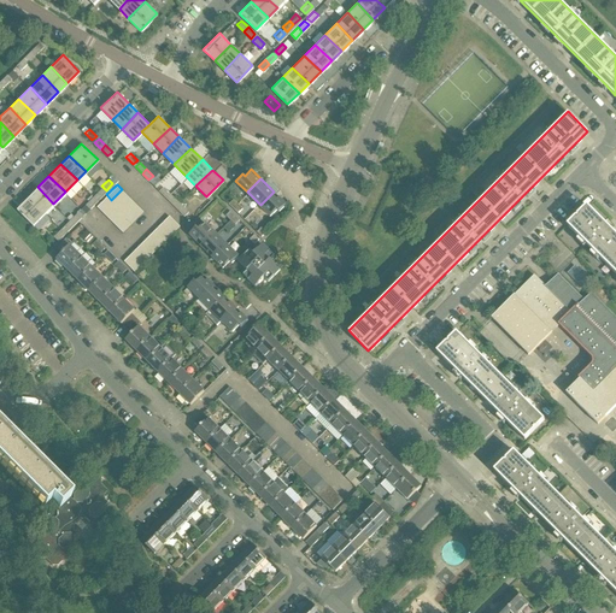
[(158,189),(165,196),(169,192),(162,184),(158,189)]
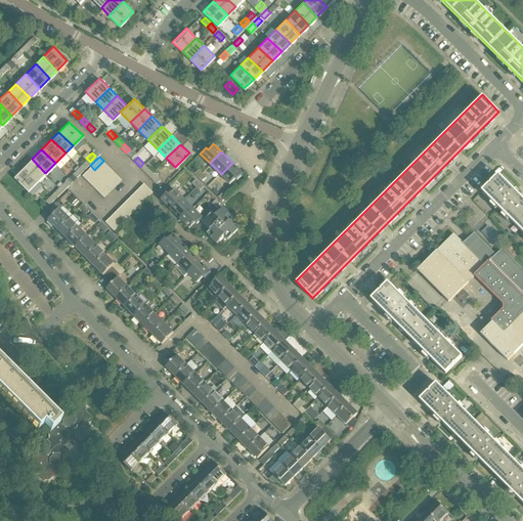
[(90,162),(86,158),(81,164),(84,167),(90,162)]
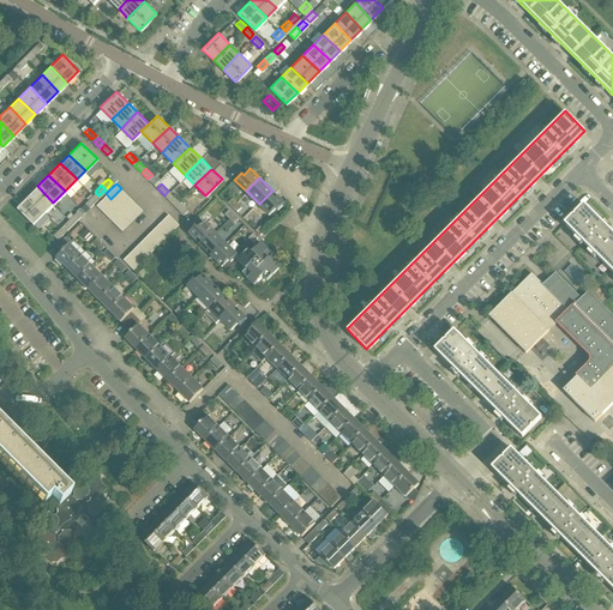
[(37,186),(29,195),(44,211),(53,203),(37,186)]
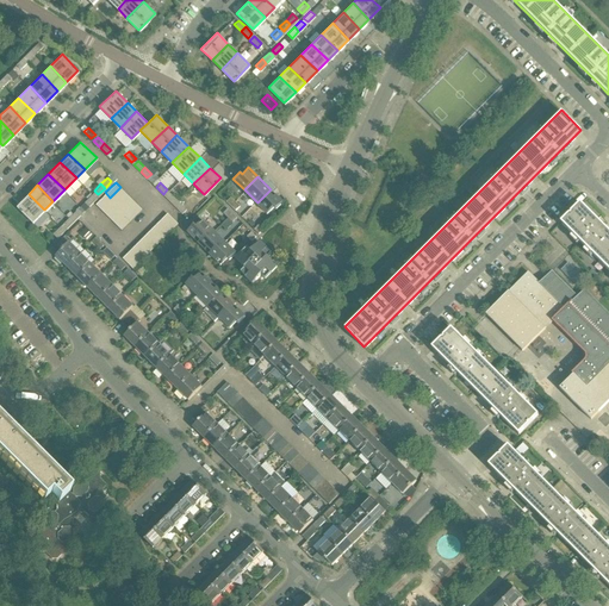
[(110,198),(116,202),(125,192),(120,187),(110,198)]
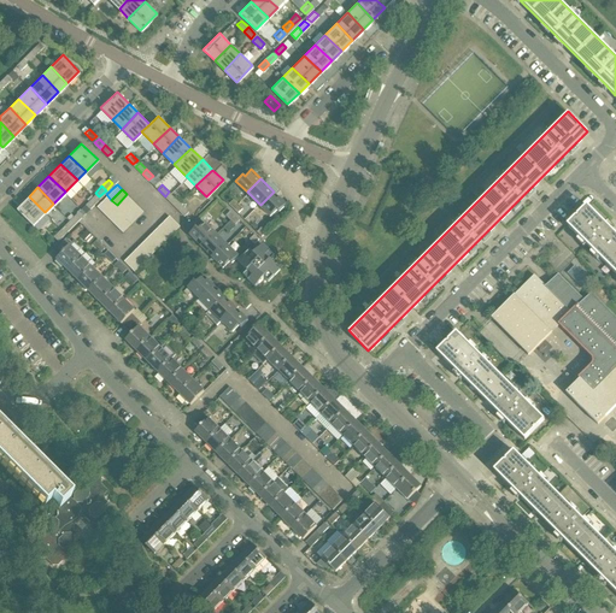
[(274,192),(260,205),(271,216),(285,202),(274,192)]
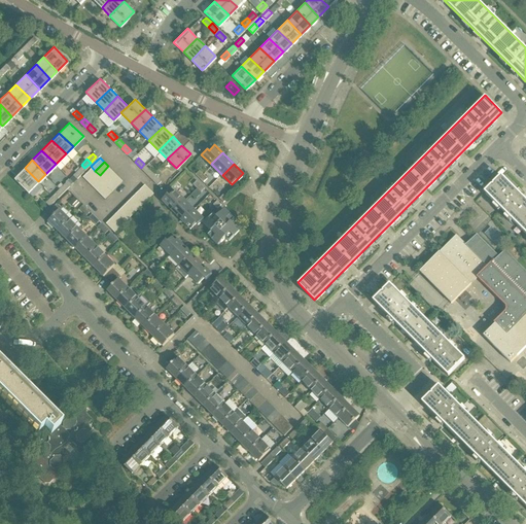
[(82,175),(86,179),(95,171),(91,166),(82,175)]
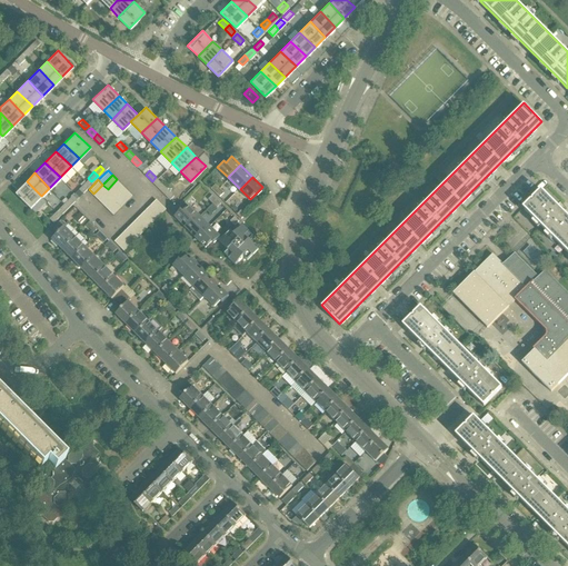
[(108,189),(112,194),(121,185),(117,179),(108,189)]
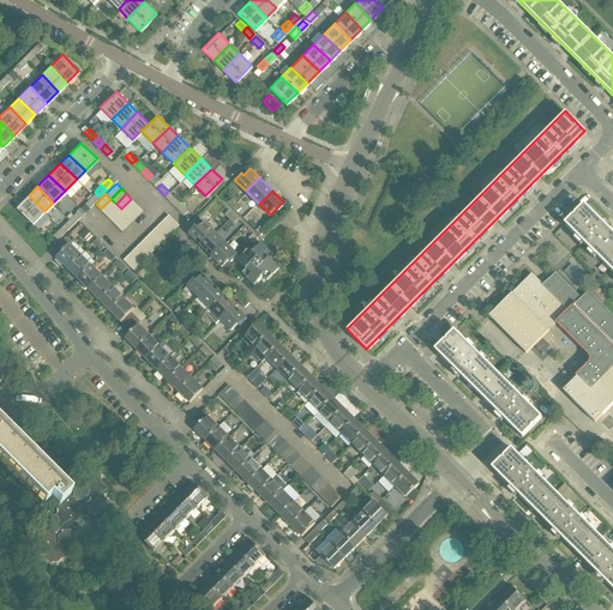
[(167,198),(174,205),(179,201),(170,193),(167,198)]
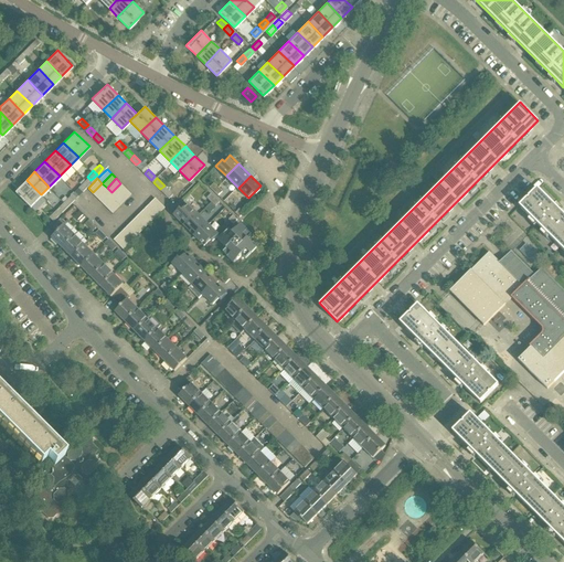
[(78,186),(82,189),(88,182),(85,179),(78,186)]
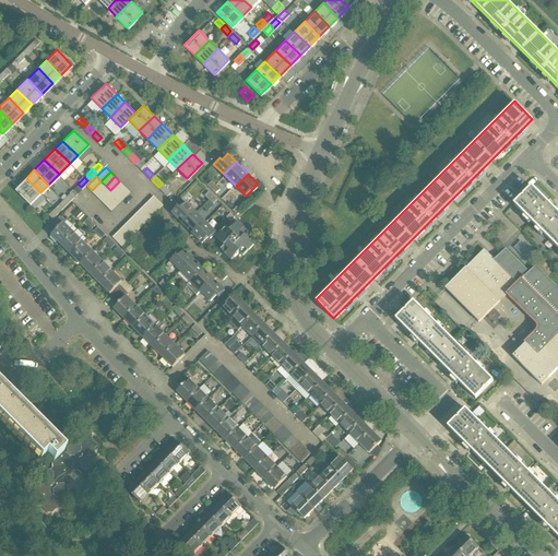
[(40,192),(26,178),(15,189),(30,203),(40,192)]
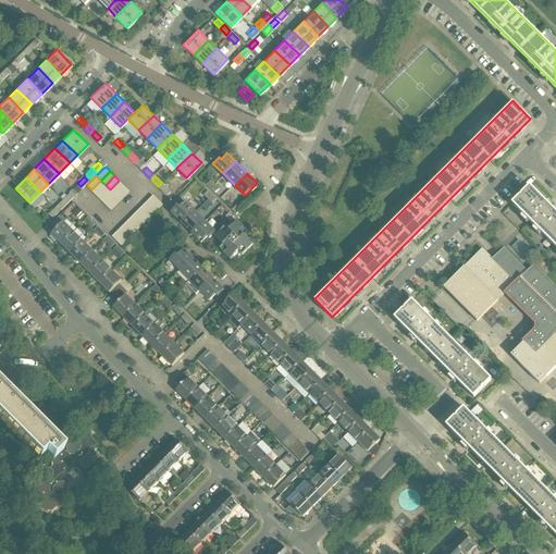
[(91,189),(96,194),(106,185),(100,181),(91,189)]
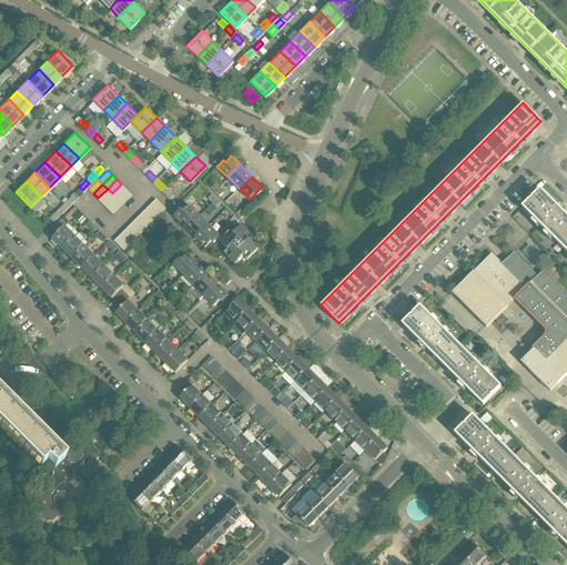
[(112,193),(117,198),(127,189),(121,184),(112,193)]
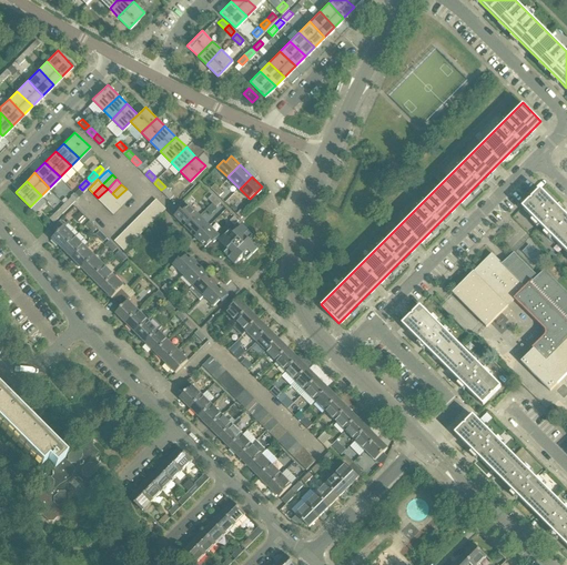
[(165,187),(161,190),(168,197),(172,193),(165,187)]
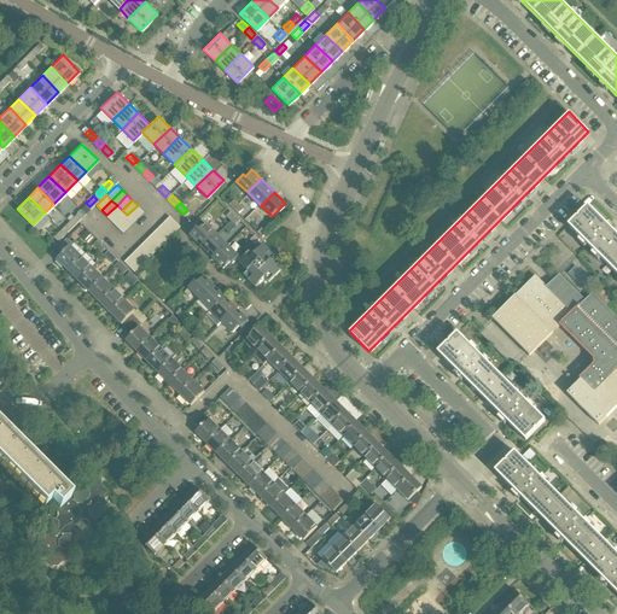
[(566,223),(611,268),(616,273),(616,233),(587,204),(566,223)]
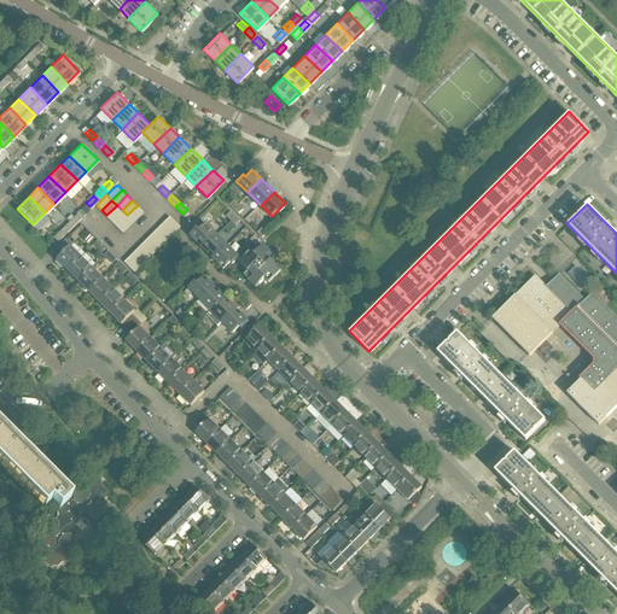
[(106,215),(111,220),(122,210),(117,205),(106,215)]
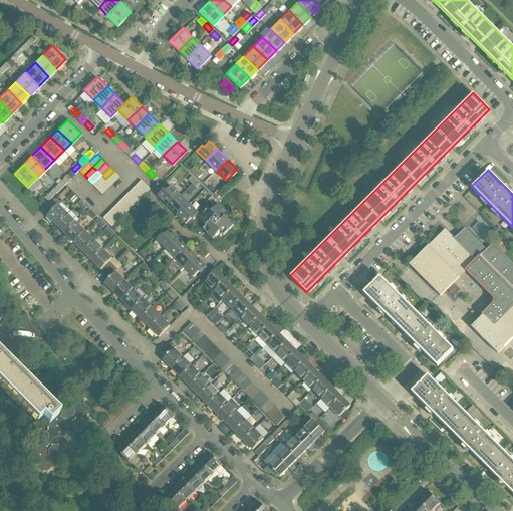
[(114,171),(105,179),(109,184),(118,175),(114,171)]
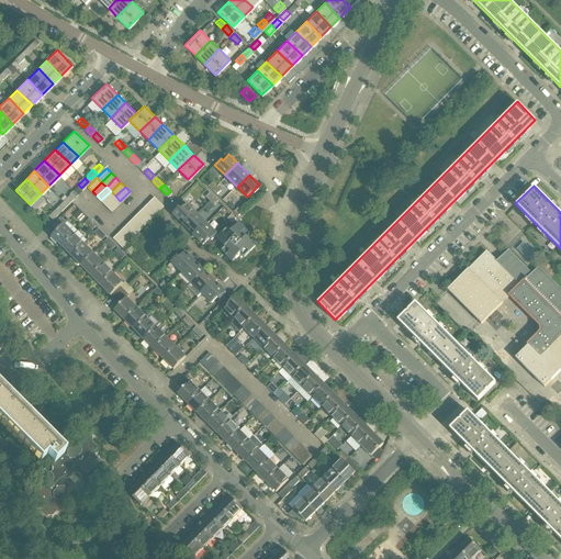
[(101,200),(107,205),(115,196),(111,191),(101,200)]
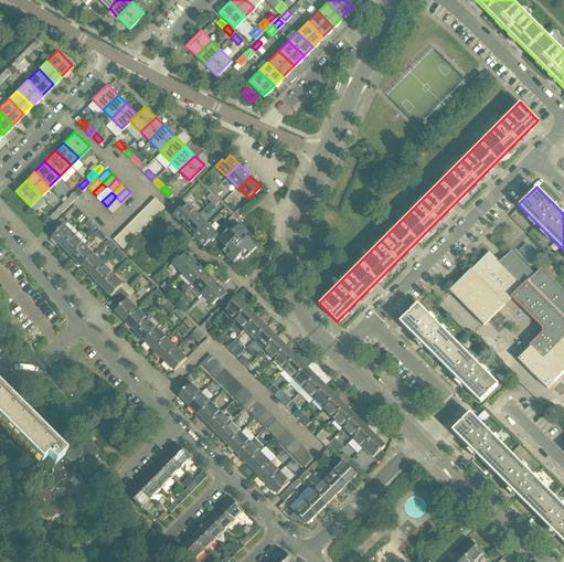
[(70,193),(63,200),(67,204),(73,198),(70,193)]
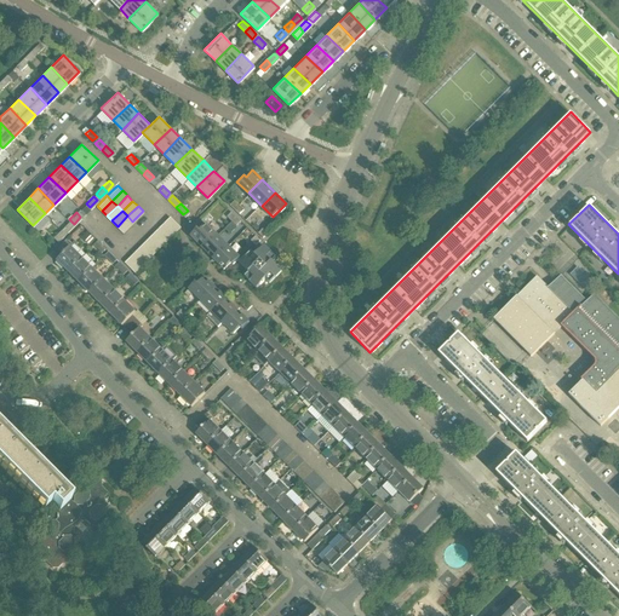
[(127,216),(118,226),(122,231),(132,222),(127,216)]
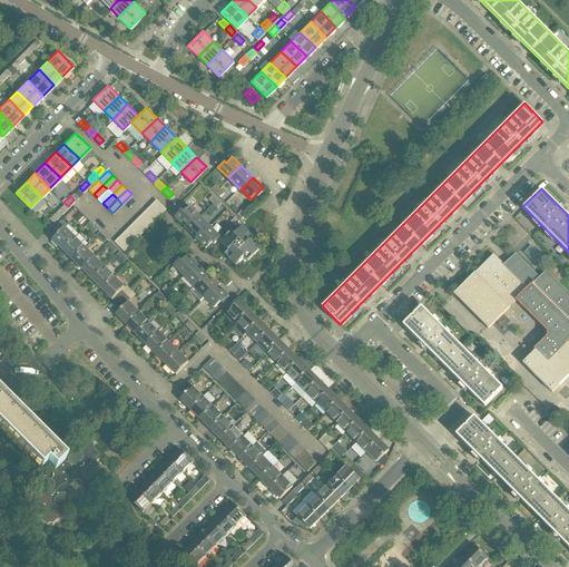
[(156,198),(151,203),(160,212),(165,207),(156,198)]
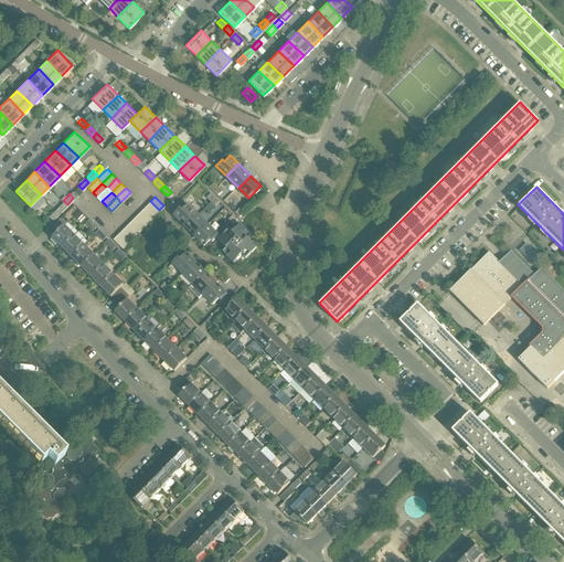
[(67,204),(63,200),(57,207),(61,210),(67,204)]
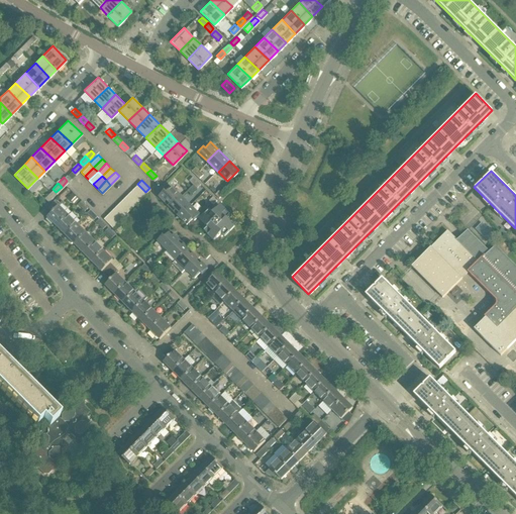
[(137,184),(132,188),(141,196),(145,192),(137,184)]
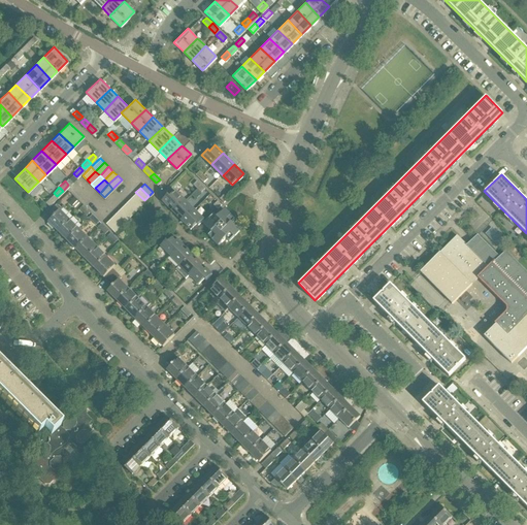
[(161,199),(168,206),(180,195),(174,189),(169,195),(167,193),(161,199)]
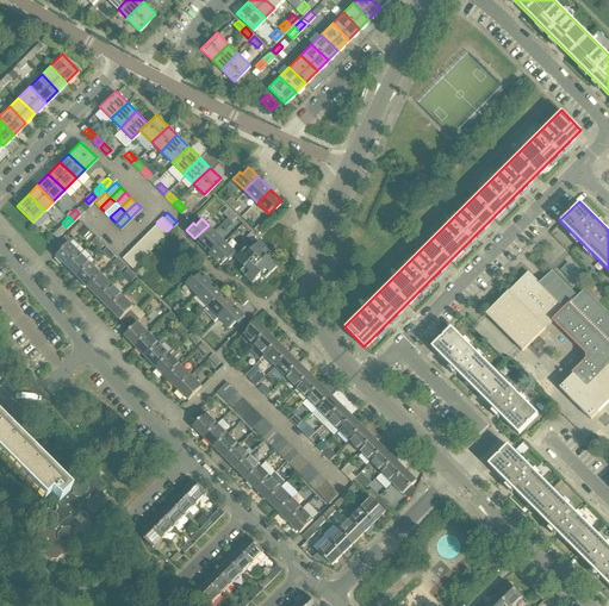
[(156,222),(151,226),(162,237),(167,231),(156,222)]
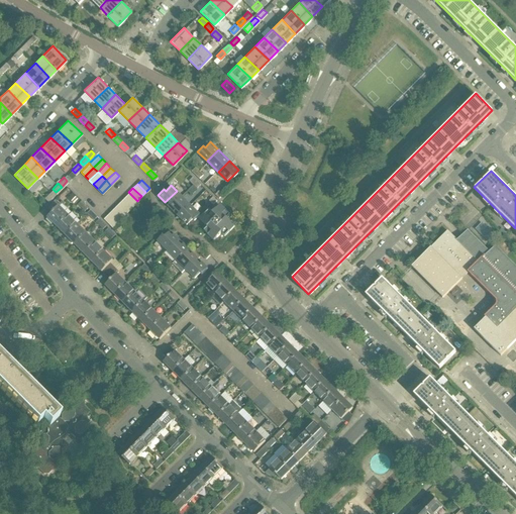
[(44,196),(47,200),(54,194),(50,191),(44,196)]
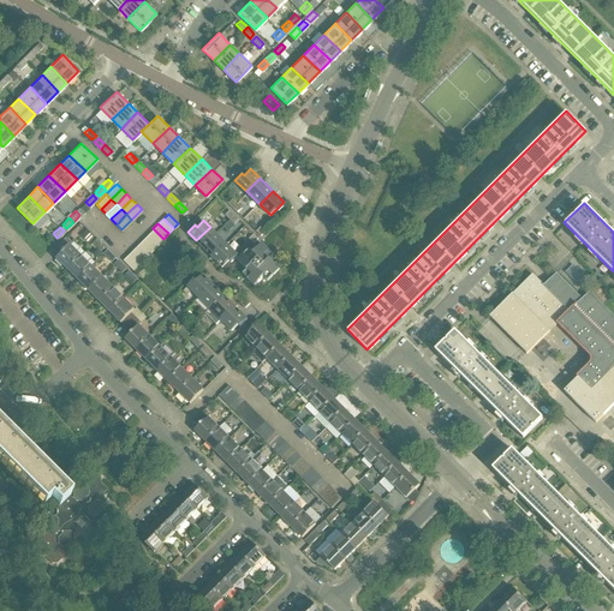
[(87,227),(81,232),(87,238),(93,233),(87,227)]
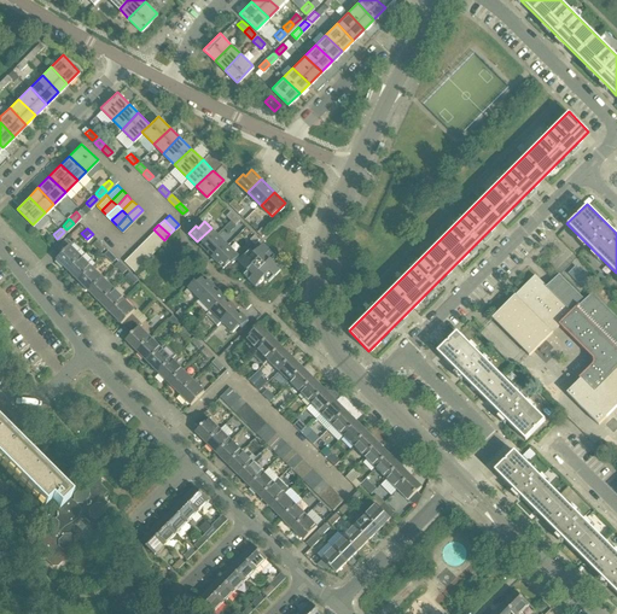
[(197,241),(211,255),(225,241),(211,228),(197,241)]
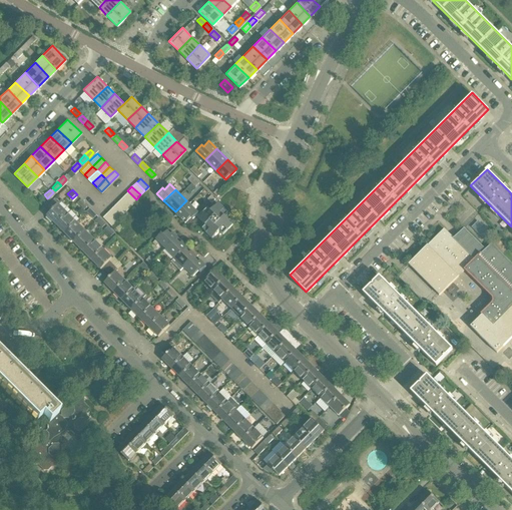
[(127,190),(123,194),(132,203),(136,199),(127,190)]
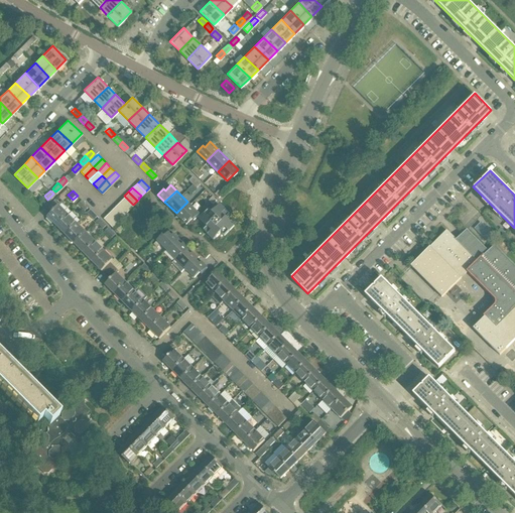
[(124,196),(120,200),(128,209),(133,205),(124,196)]
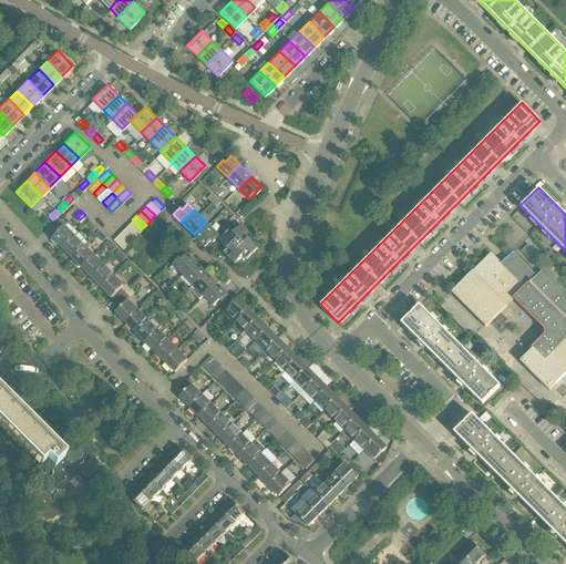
[(51,226),(55,231),(63,223),(63,224),(65,222),(60,216),(51,226)]
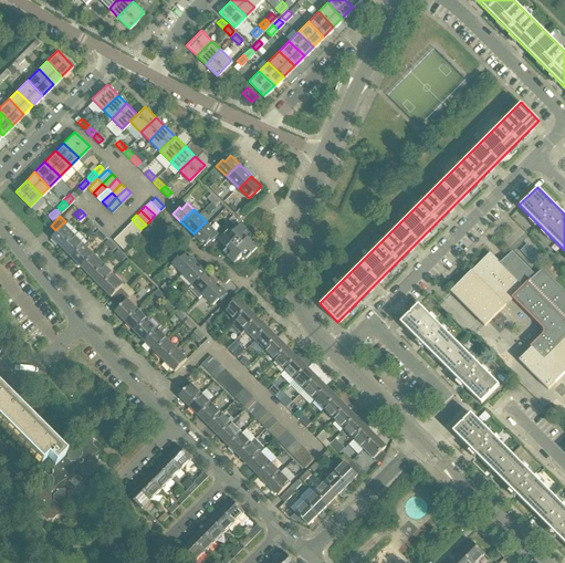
[(84,221),(89,226),(92,229),(96,226),(89,218),(84,221)]
